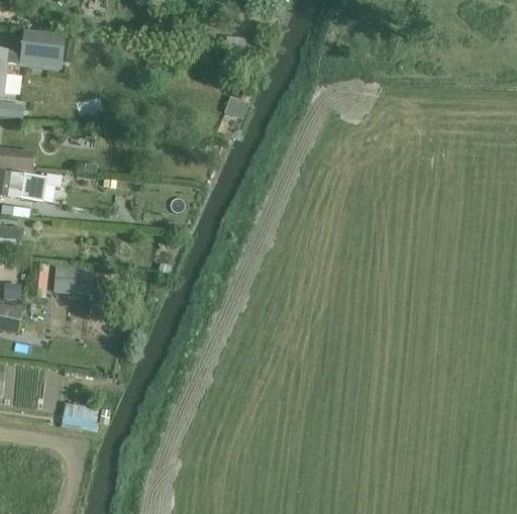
[(93,10),(96,0),(78,0),(77,5),(93,10)]
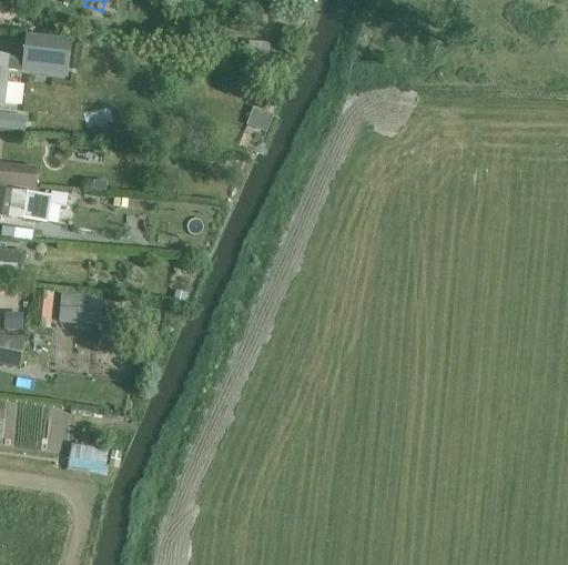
[(0,52),(0,102),(2,102),(2,100),(18,101),(20,82),(4,80),(7,67),(18,69),(19,60),(69,66),(72,37),(26,31),(23,56),(8,54),(0,52)]
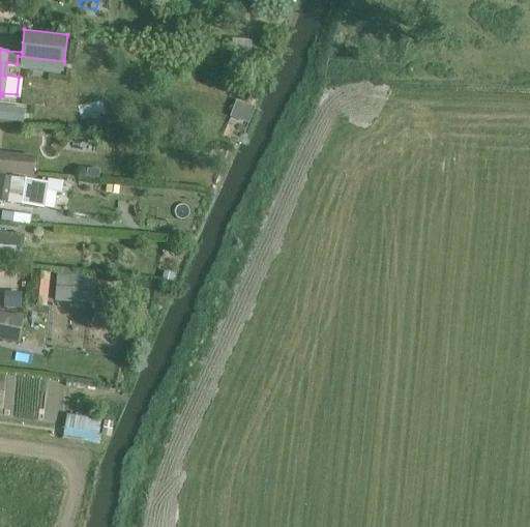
[(237,97),(231,114),(244,119),(249,121),(256,105),(251,103),(237,97)]
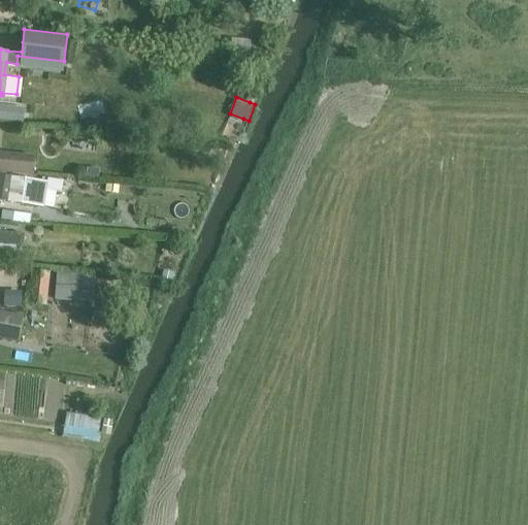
[(0,116),(19,119),(21,106),(0,103),(0,116)]
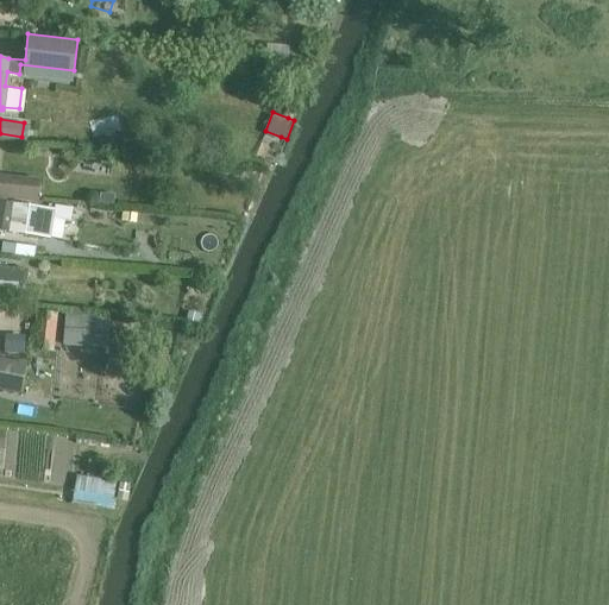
[(118,130),(96,136),(100,149),(121,144),(118,130)]
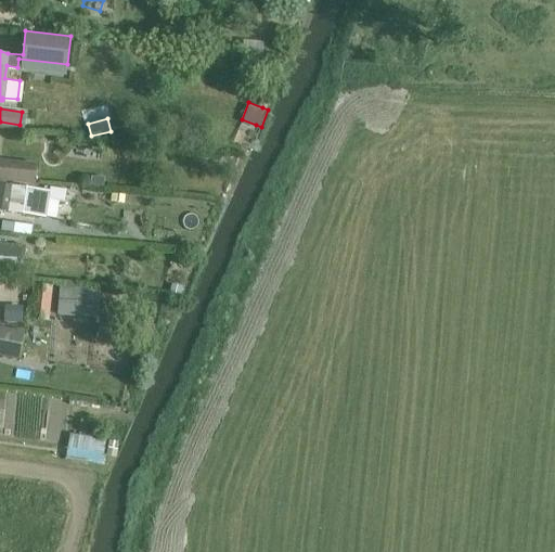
[(36,163),(0,158),(0,176),(22,179),(35,180),(36,163)]
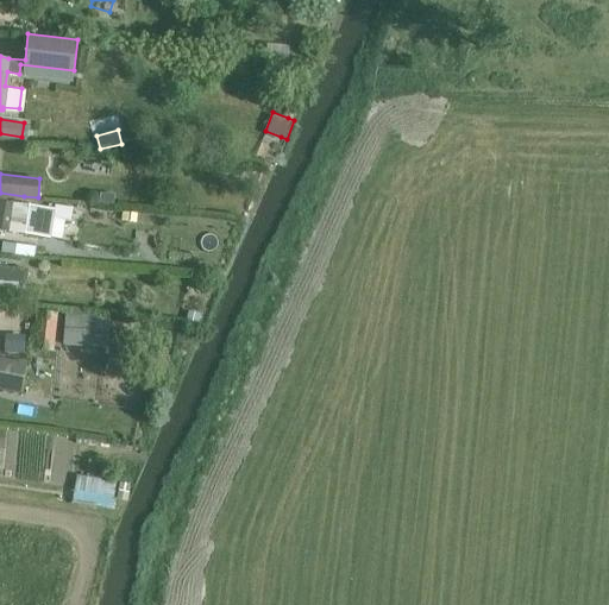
[(101,191),(101,201),(114,202),(115,191),(101,191)]
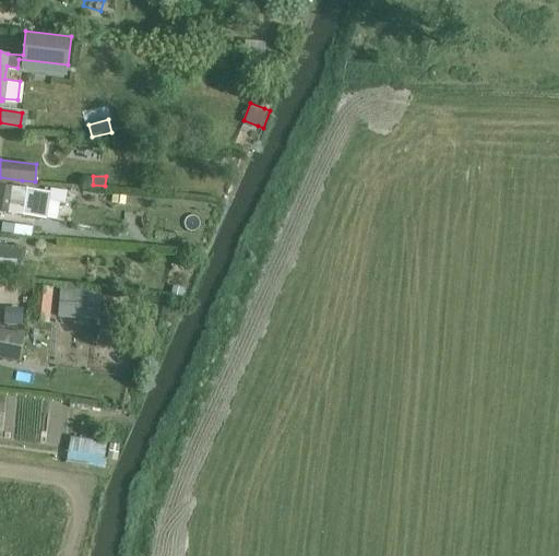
[(0,181),(0,209),(0,210),(28,214),(46,216),(48,199),(64,202),(67,189),(50,187),(49,190),(0,181)]
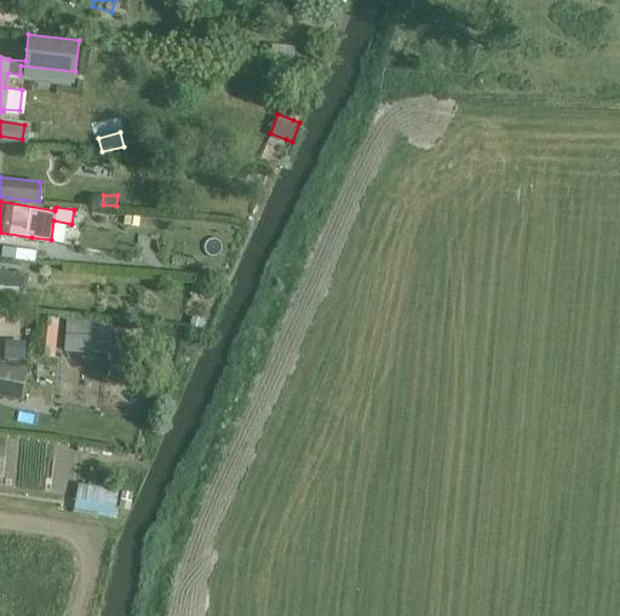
[(125,212),(124,224),(138,225),(139,214),(125,212)]
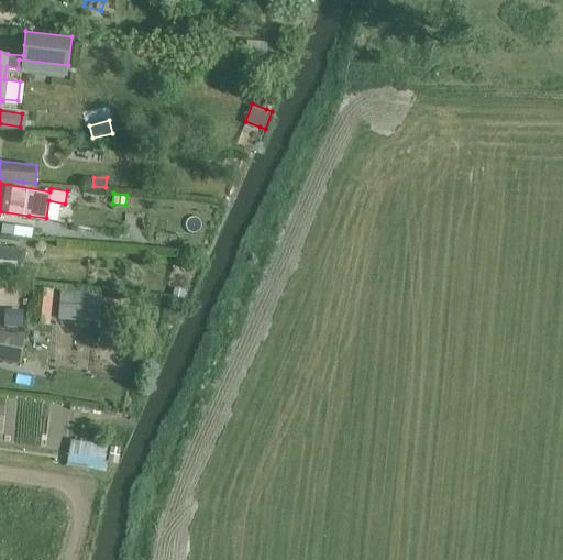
[(2,222),(1,231),(14,232),(15,224),(2,222)]
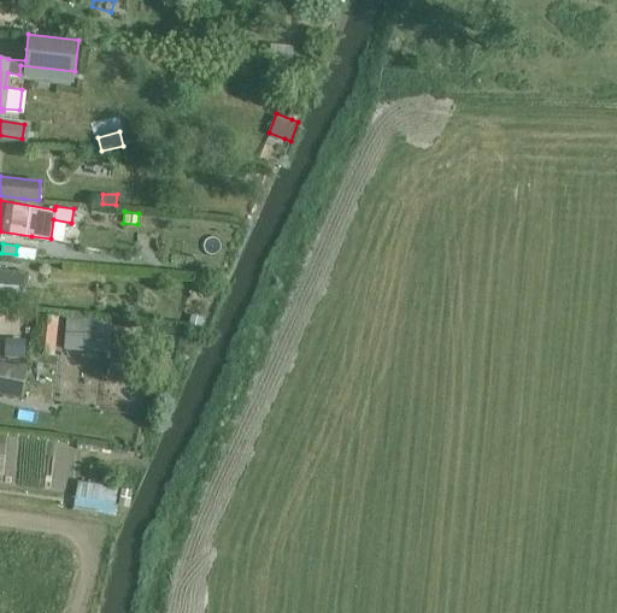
[(0,267),(0,298),(25,300),(28,271),(0,267)]
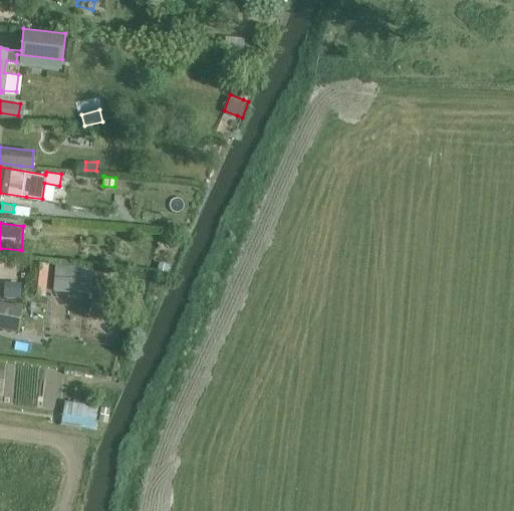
[(32,259),(28,291),(45,293),(48,261),(32,259)]
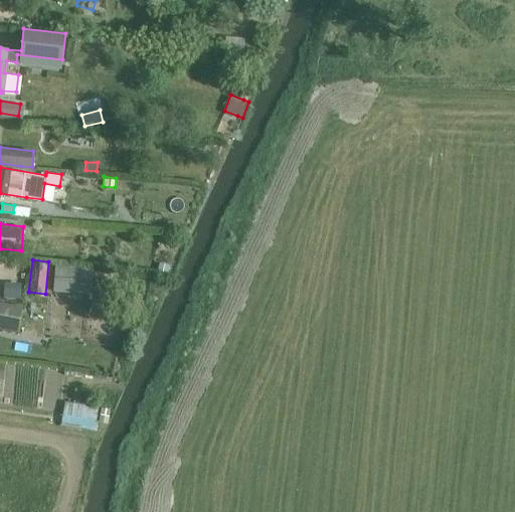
[(160,262),(158,269),(166,272),(169,264),(160,262)]
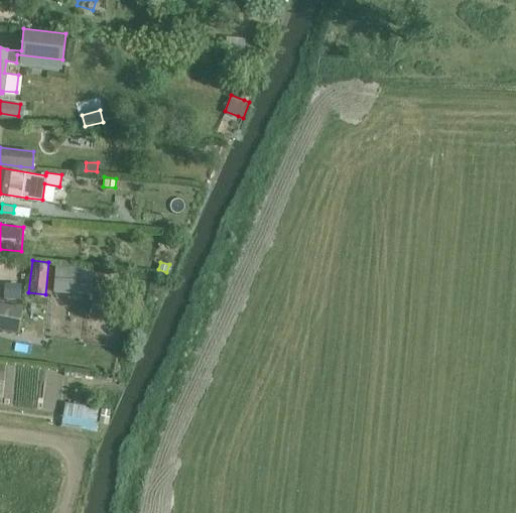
[(0,301),(0,328),(17,332),(22,306),(0,301)]
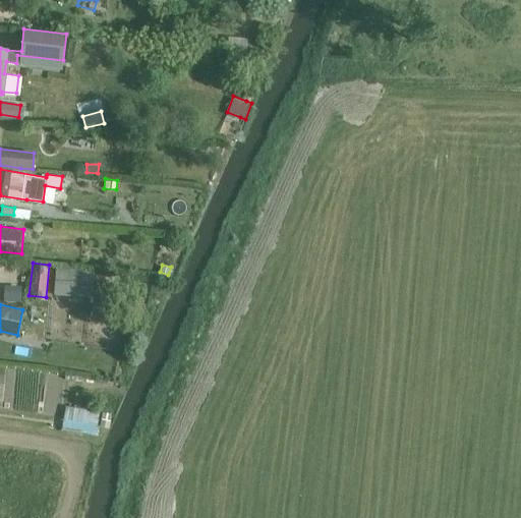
[(102,332),(116,335),(120,317),(106,313),(102,332)]
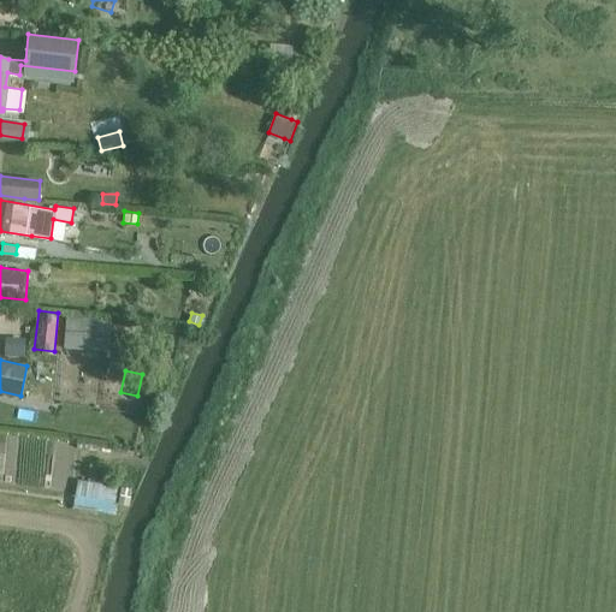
[(0,476),(31,481),(36,446),(1,441),(0,449),(0,476)]
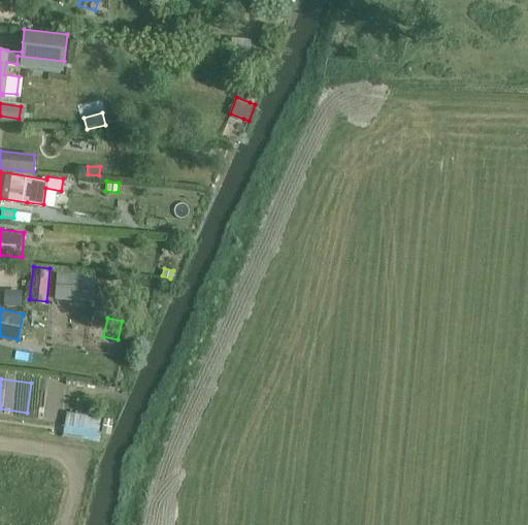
[(67,412),(63,433),(97,438),(101,417),(67,412)]
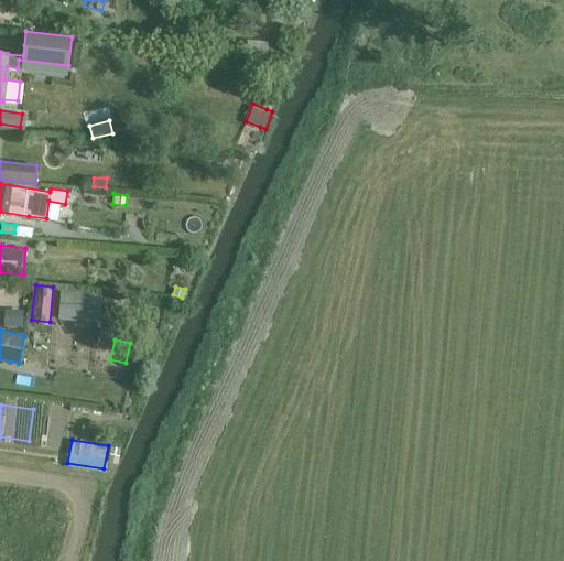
[(110,445),(109,455),(114,456),(118,457),(120,448),(118,448),(110,445)]
